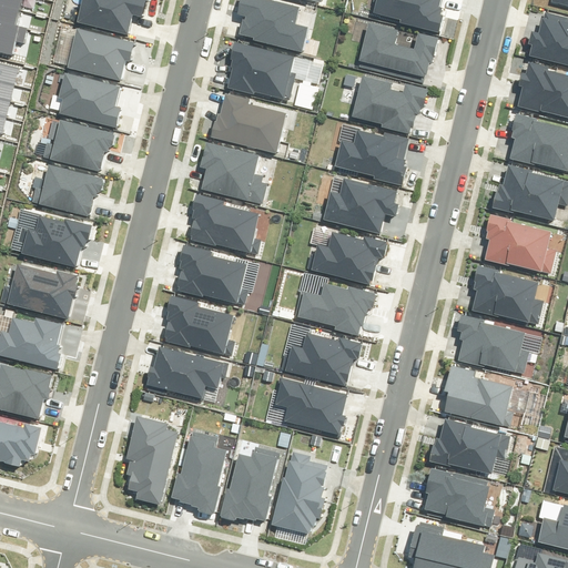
[(0,0),(0,4),(20,10),(22,0),(0,0)]
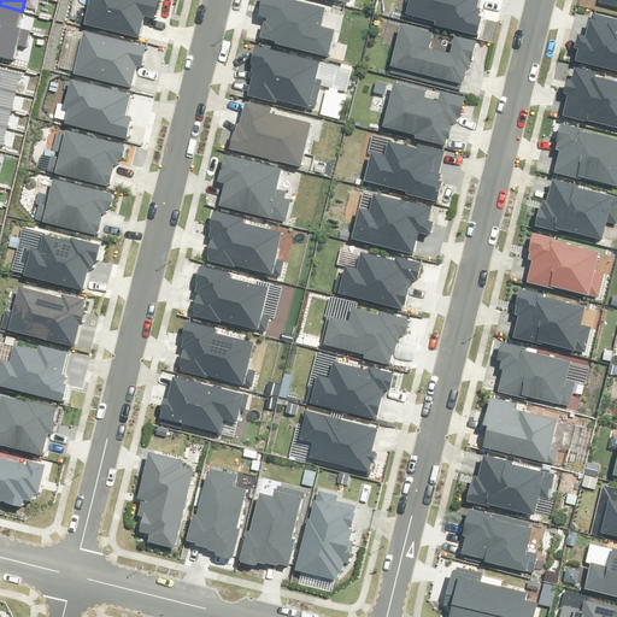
[(139,39),(145,16),(153,18),(158,0),(89,0),(83,24),(139,39)]
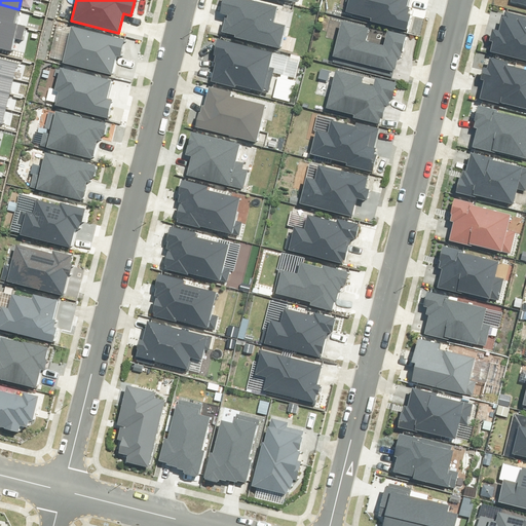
[(280,49),(287,26),(272,23),(276,7),(249,0),(223,0),(220,13),(228,15),(227,19),(225,17),(221,32),(234,35),(234,37),(280,49)]
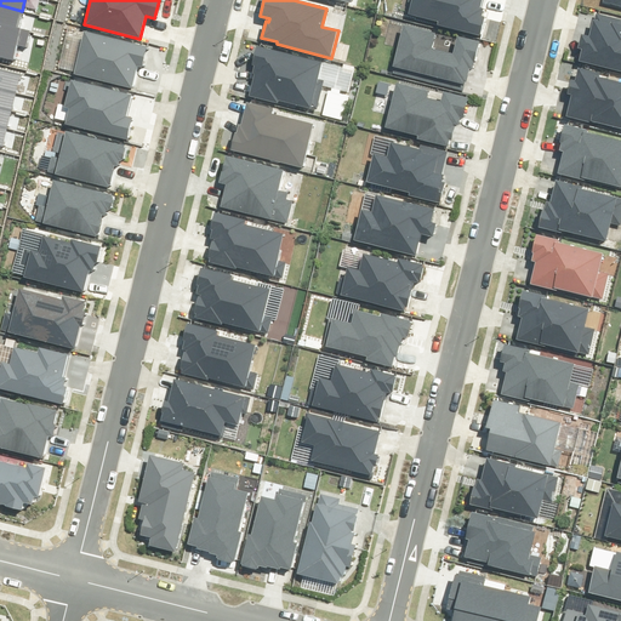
[(437,24),(480,35),(485,17),(482,16),(483,9),(482,9),(483,0),(408,0),(408,3),(411,4),(408,13),(438,22),(437,24)]
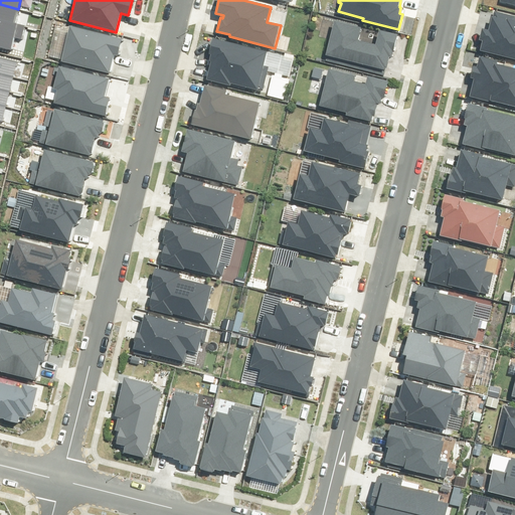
[(0,19),(15,23),(18,9),(0,4),(0,19)]
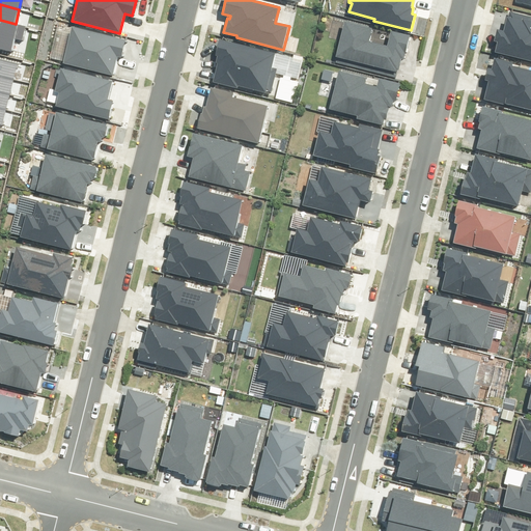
[(495,52),(530,60),(530,16),(509,11),(508,17),(507,17),(503,30),(497,28),(494,40),(497,42),(495,52)]
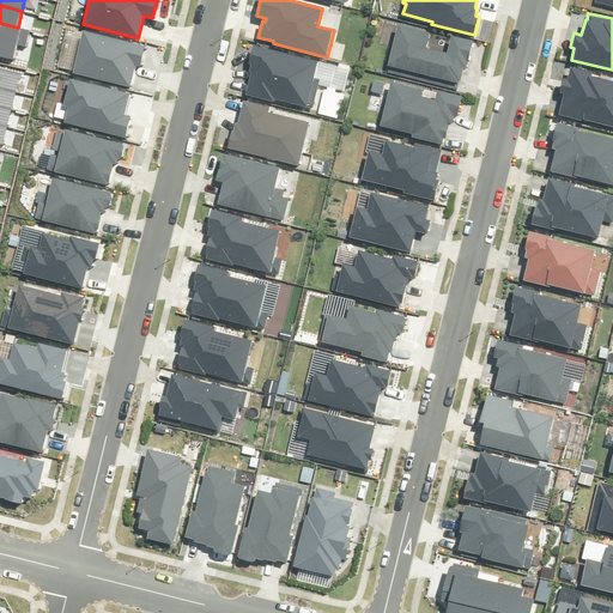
[(0,56),(12,60),(16,44),(26,47),(30,30),(18,28),(0,23),(0,56)]
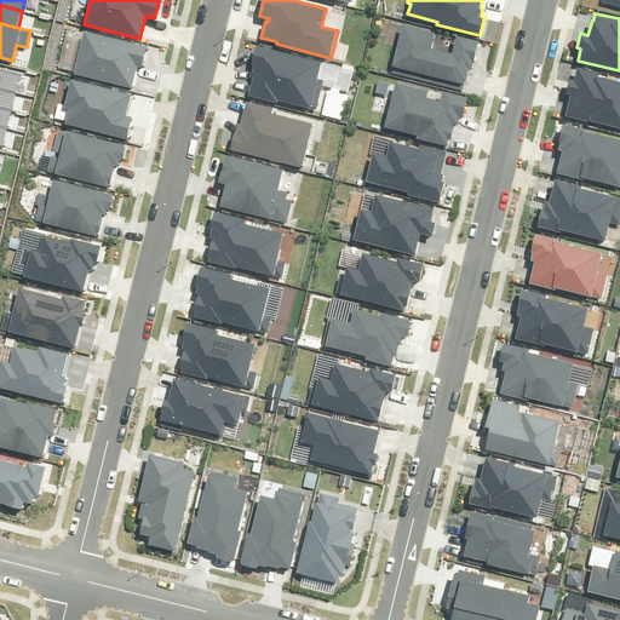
[(392,73),(461,91),(464,81),(465,81),(469,69),(472,70),(480,42),(457,36),(453,55),(430,49),(435,33),(430,32),(430,30),(405,24),(403,26),(402,24),(391,67),(394,67),(392,73)]
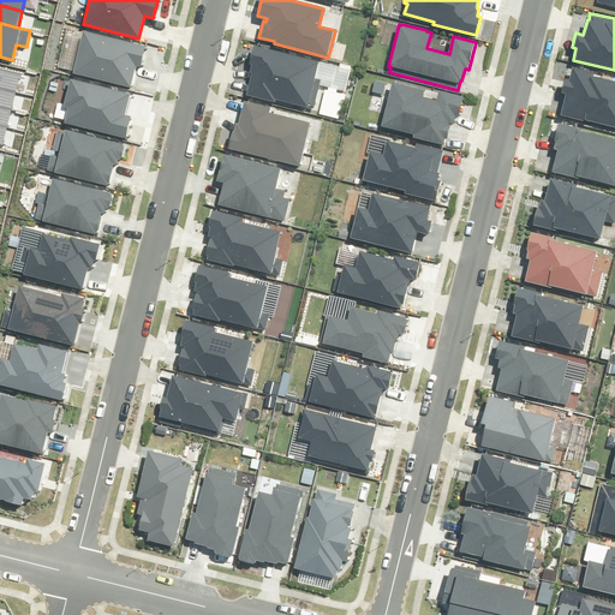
[(132,89),(138,66),(142,67),(147,47),(83,30),(72,73),(132,89)]
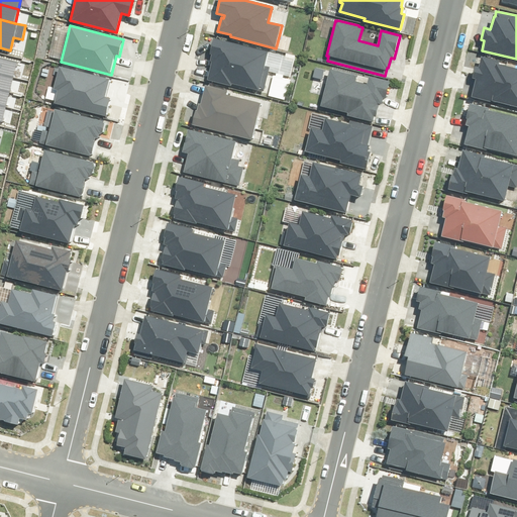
[(231,83),(264,91),(270,67),(265,66),(269,52),(214,38),(210,54),(211,55),(210,61),(211,62),(207,80),(231,86),(231,83)]
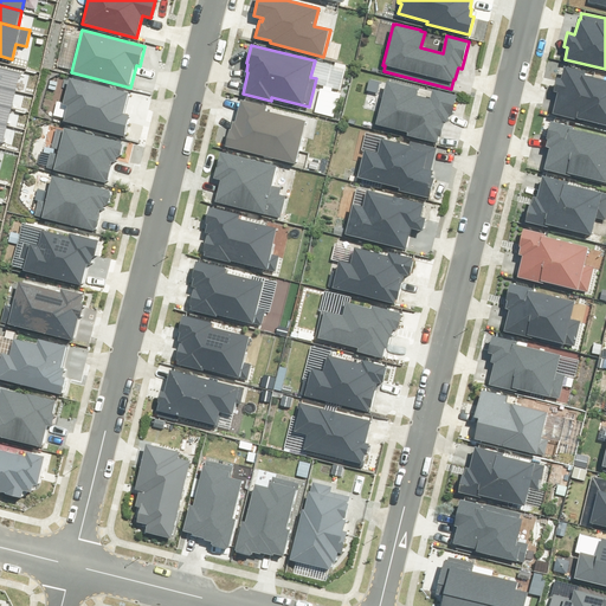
[(578,118),(605,124),(605,81),(584,75),(585,71),(563,66),(561,78),(556,77),(553,91),(558,92),(552,114),(577,120),(578,118)]
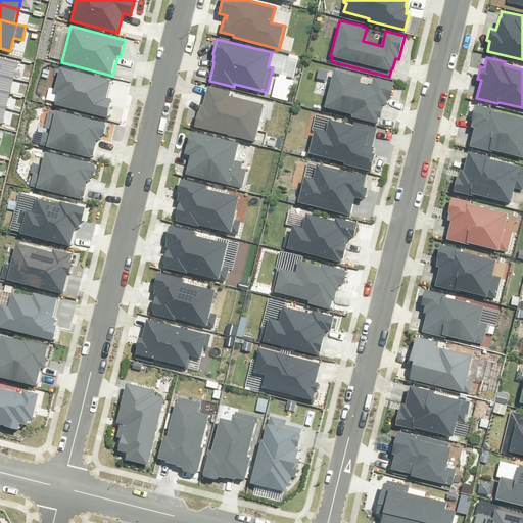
[(0,75),(13,79),(17,62),(0,58),(0,75)]
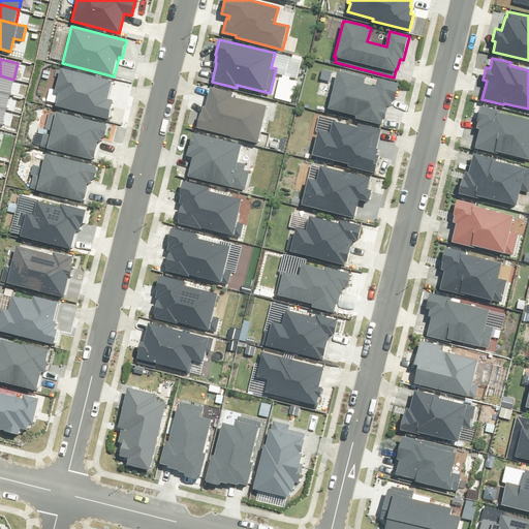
[(55,105),(109,119),(113,100),(107,98),(113,81),(61,67),(55,91),(59,92),(55,105)]
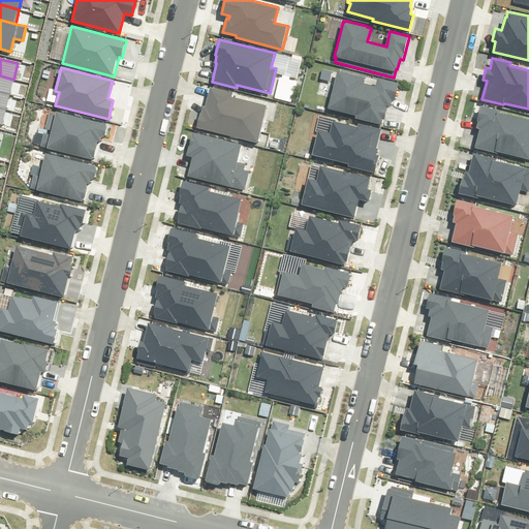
[(355,118),(381,124),(382,119),(384,120),(387,106),(391,106),(392,100),(395,101),(399,83),(377,78),(375,86),(364,83),(366,78),(338,70),(329,109),(355,115),(355,118)]
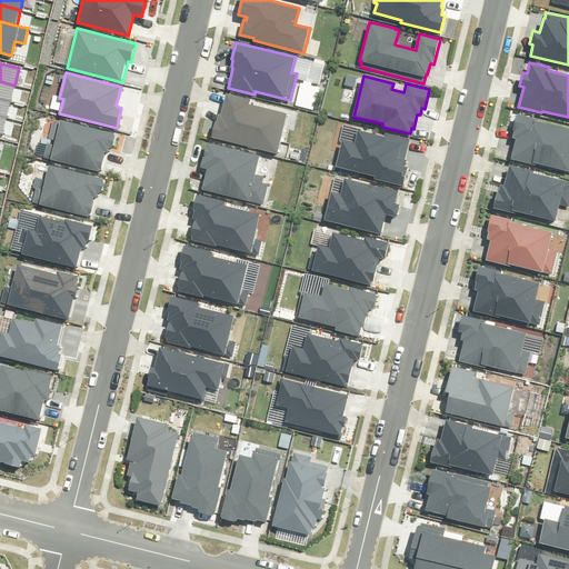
[(0,99),(11,101),(15,86),(0,81),(0,99)]
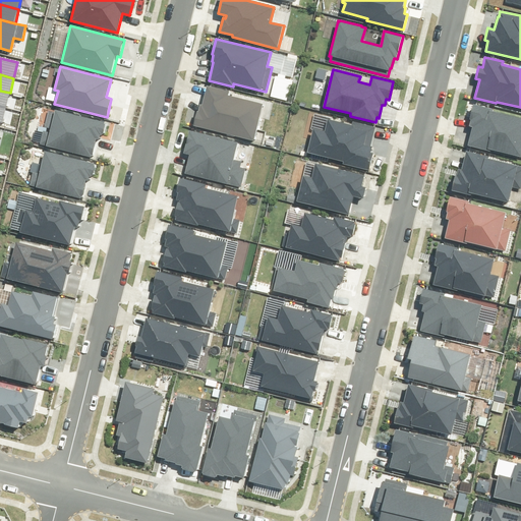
[(193,126),(253,140),(263,104),(228,96),(229,91),(207,85),(201,105),(199,105),(198,112),(196,111),(193,126)]
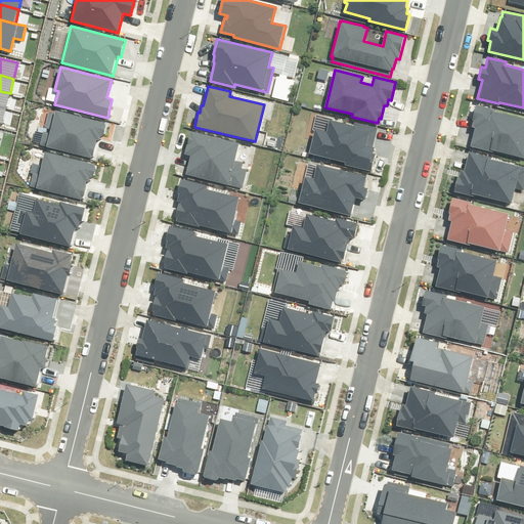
[(0,106),(6,108),(10,93),(0,91),(0,106)]
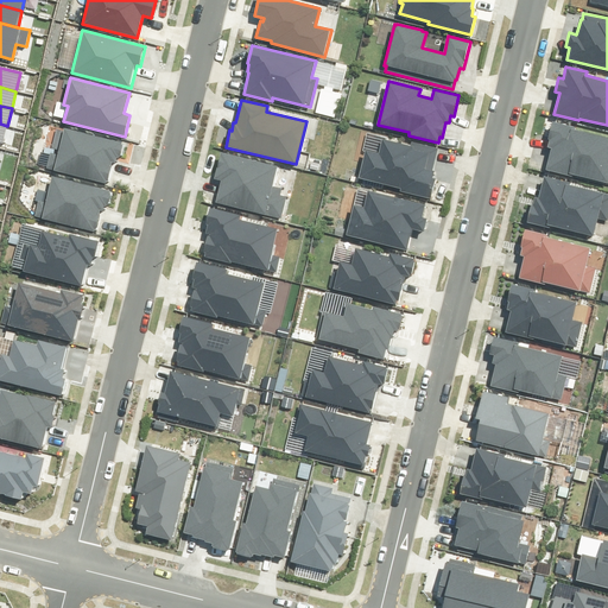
[(575,175),(607,182),(607,137),(575,130),(576,127),(552,122),(548,140),(550,140),(548,149),(552,149),(546,170),(575,177),(575,175)]
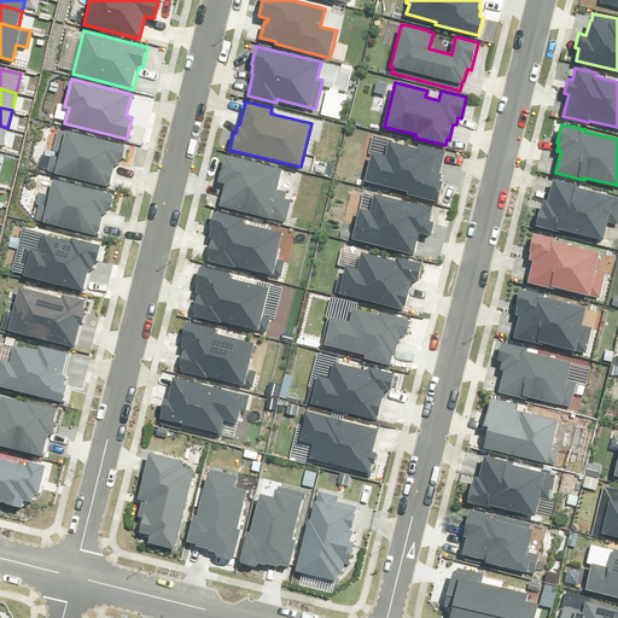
[(54,173),(109,186),(114,164),(117,165),(118,161),(121,161),(121,159),(122,159),(122,158),(124,158),(127,146),(65,132),(65,133),(57,132),(52,151),(59,152),(58,157),(51,156),(47,170),(54,173)]
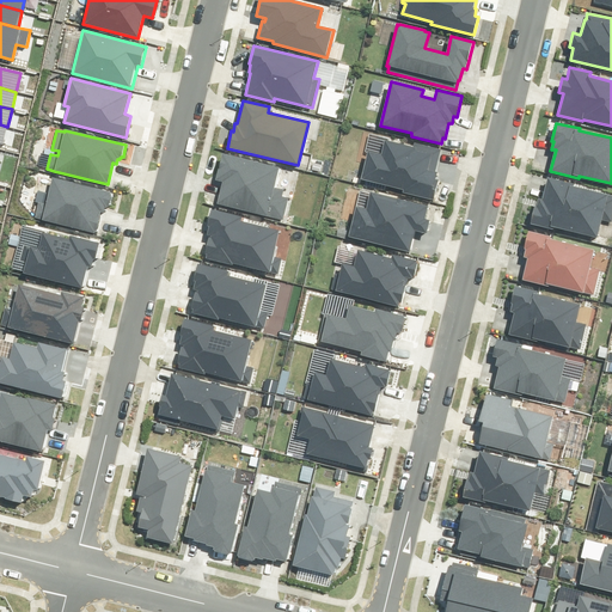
[(402,193),(435,201),(440,181),(435,179),(436,172),(435,172),(440,150),(415,144),(414,147),(385,140),(381,154),(367,151),(360,179),(402,190),(402,193)]
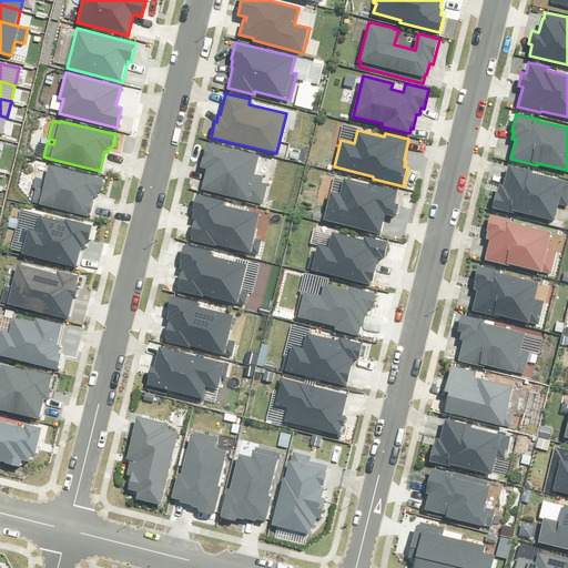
[(208,169),(202,189),(262,204),(267,184),(262,182),(263,176),(256,174),(261,156),(206,142),(200,166),(208,169)]
